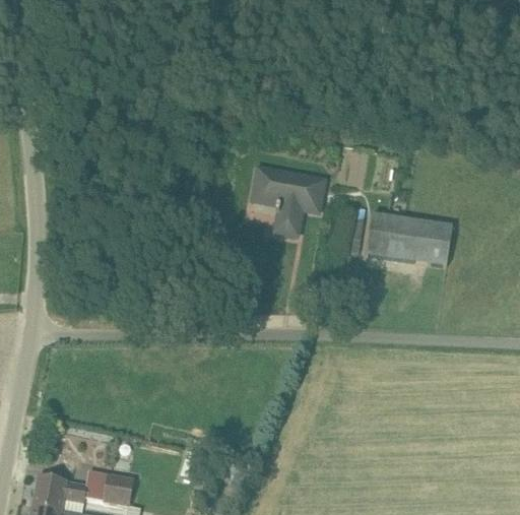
[(272,230),(298,235),(304,203),(319,206),(324,180),(259,167),(253,198),(277,203),(272,230)]
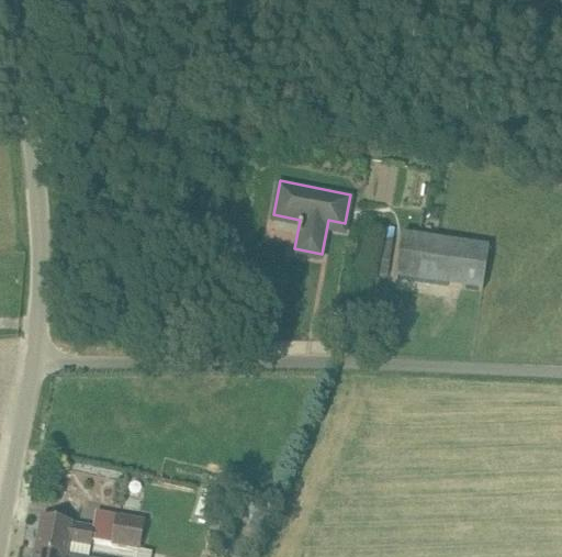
[(396,274),(478,285),(483,286),(490,242),(403,230),(396,274)]
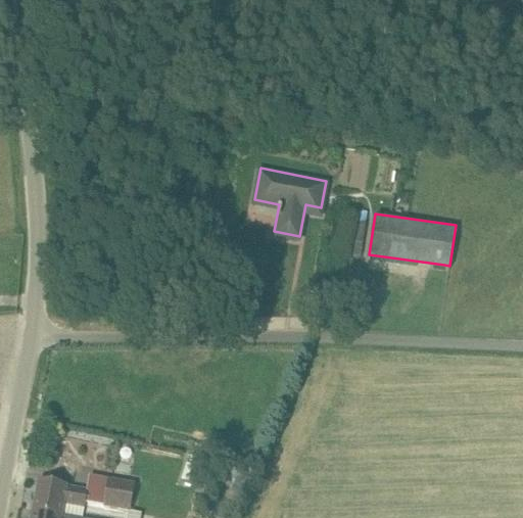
[(104,502),(129,506),(134,481),(109,476),(104,502)]
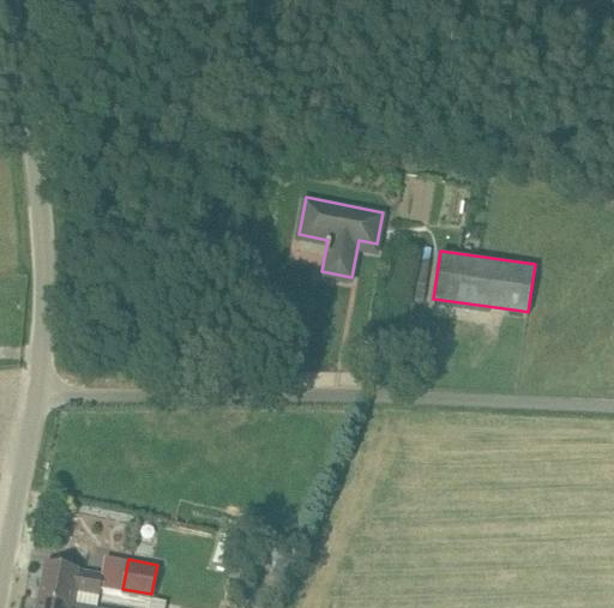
[(46,561),(40,595),(96,606),(102,571),(46,561)]
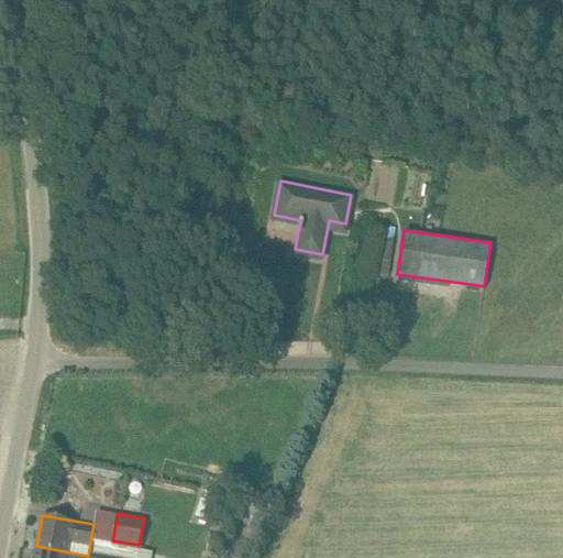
[(36,546),(33,557),(98,557),(88,556),(36,546)]
